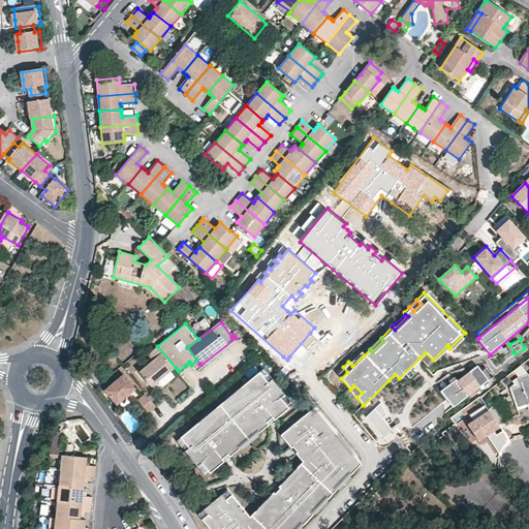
[(176,368),(157,346),(149,353),(154,360),(139,371),(153,386),(160,381),(176,368)]
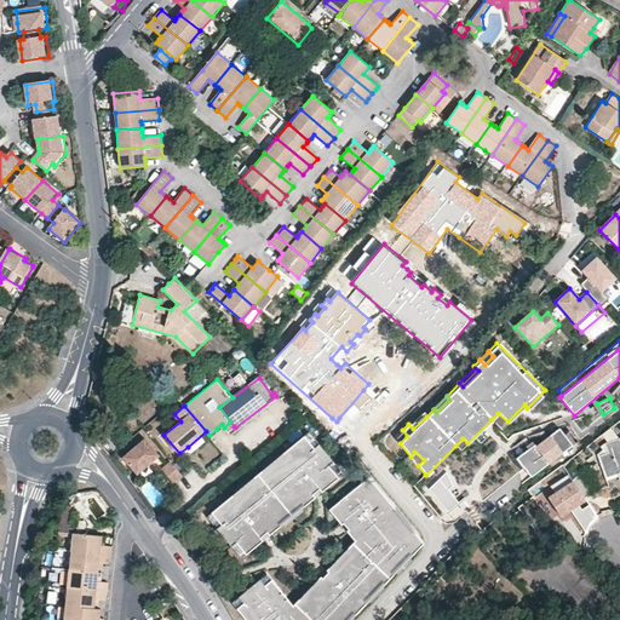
[(413,429),(426,417),(422,411),(408,424),(413,429)]
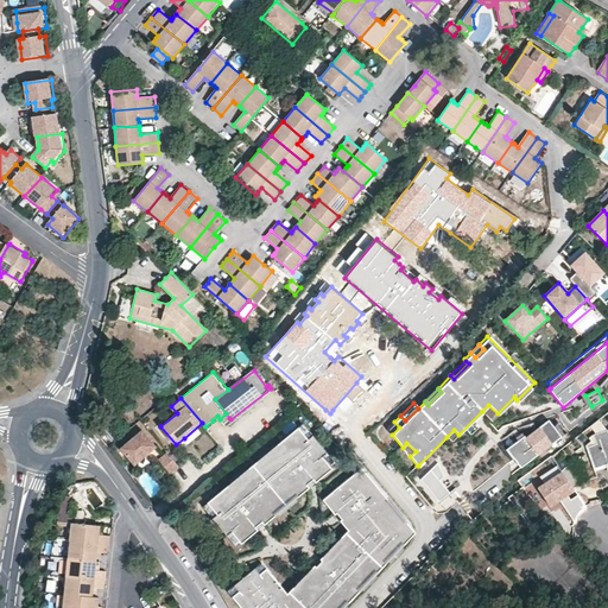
[(488,405),(482,411),(491,420),(498,413),(488,405)]
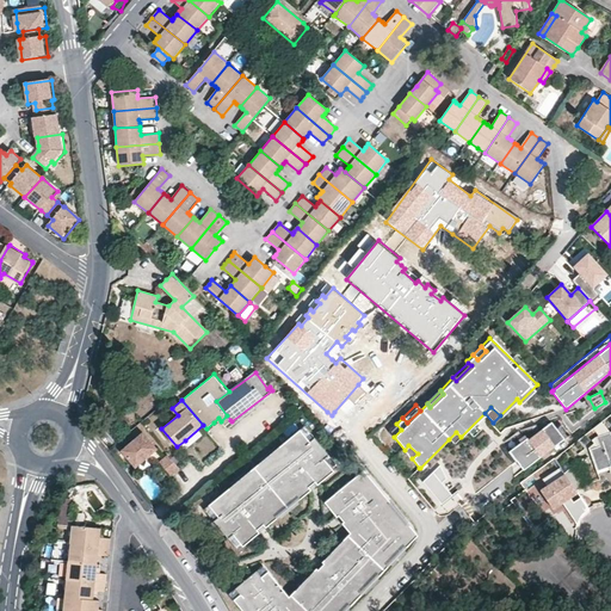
[(227,415),(221,421),(226,426),(230,420),(227,415)]
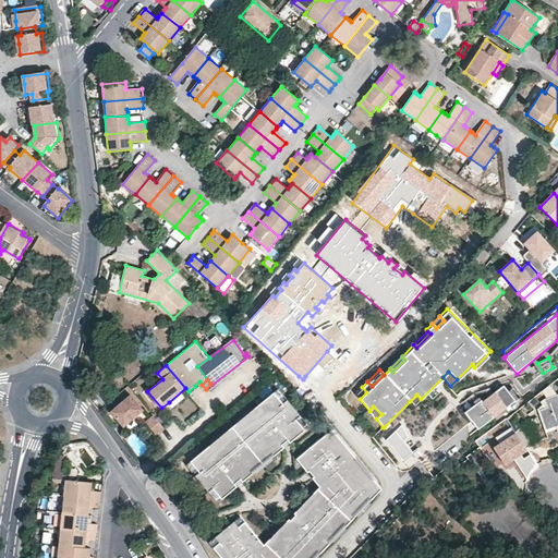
[(478,428),(514,400),(502,385),(482,400),(481,399),(465,412),(475,424),(478,428)]
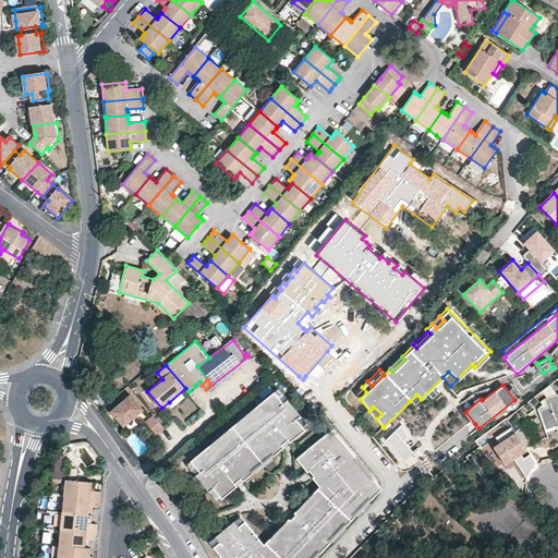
[(281,404),(288,399),(277,386),(270,391),(281,404)]
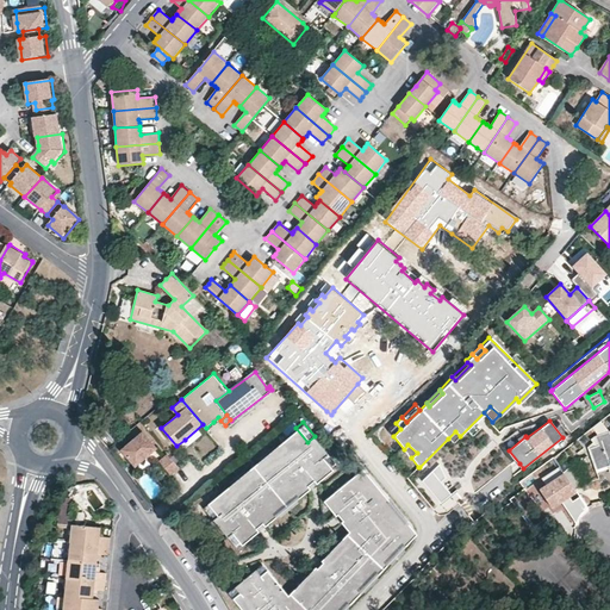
[(393,436),(400,429),(396,423),(388,430),(393,436)]
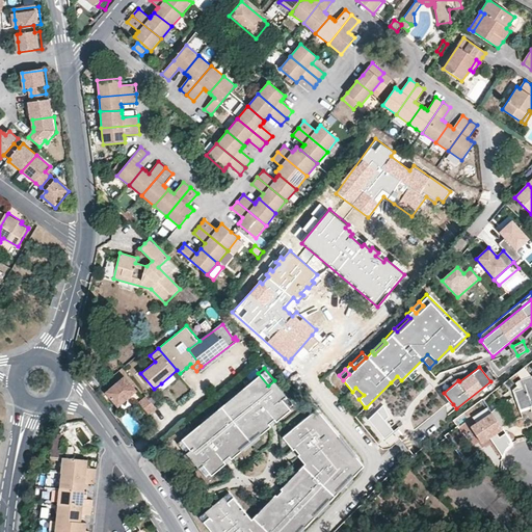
[(484,373),(490,381),(495,378),(488,370),(484,373)]
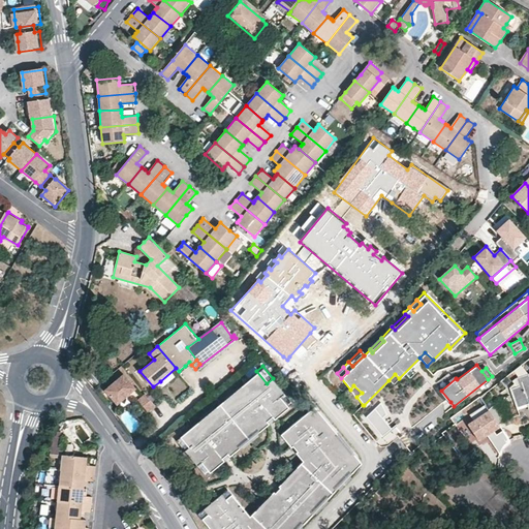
[(102,380),(93,370),(88,374),(97,384),(102,380)]
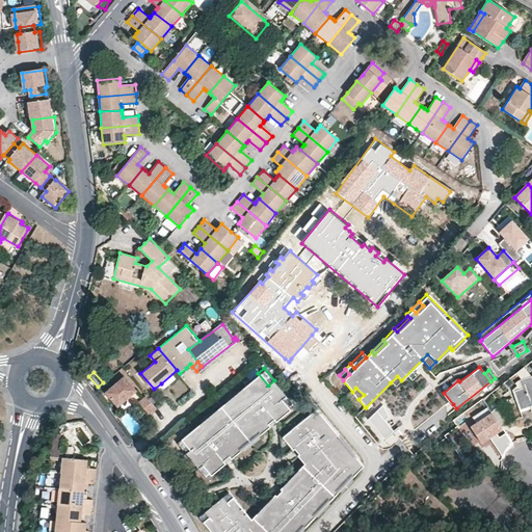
[(258,373),(181,441),(191,453),(186,458),(197,472),(204,467),(214,478),(229,466),(227,463),(232,459),(234,461),(271,428),(269,426),(274,422),(276,423),(291,410),(281,399),(286,394),(274,380),(268,386),(258,373)]
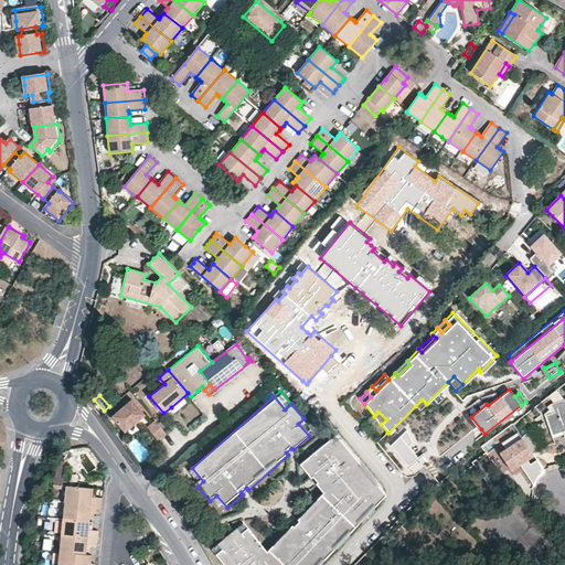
[(147,415),(134,398),(112,416),(126,433),(136,425),(147,415)]
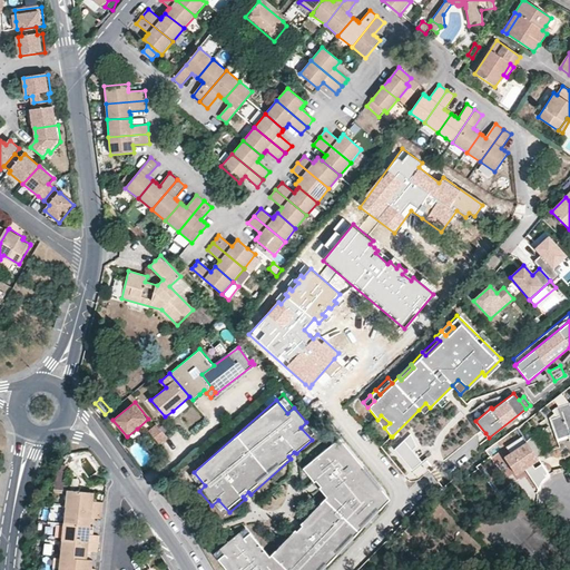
[(559,415),(552,419),(553,424),(556,429),(559,439),(563,436),(569,435),(568,430),(569,429),(569,402),(564,404),(559,415)]
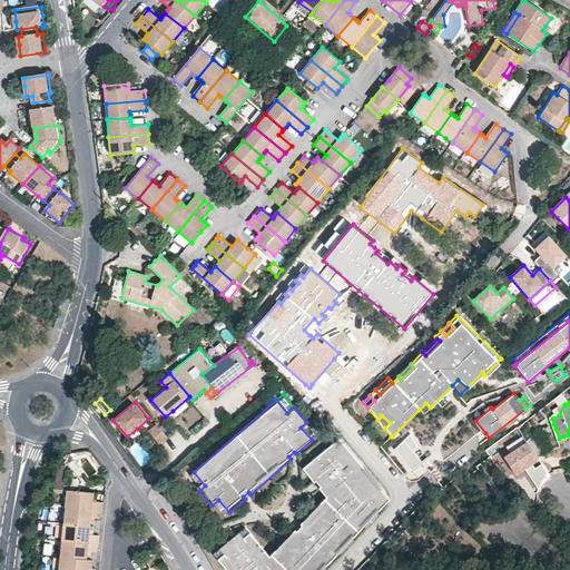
[(419,410),(423,414),(430,408),(425,403),(419,410)]
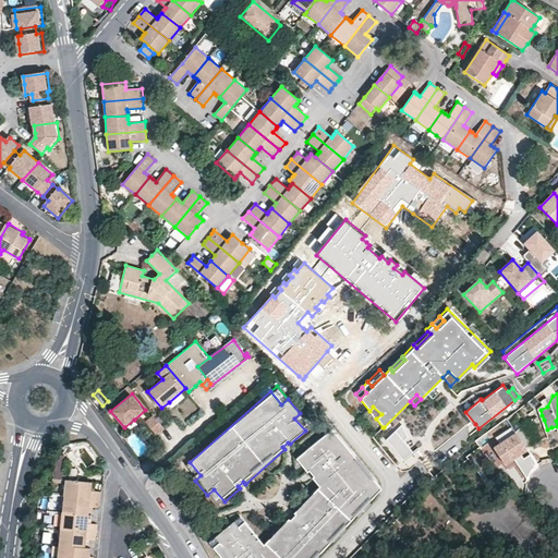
[(373,407),(370,411),(376,419),(381,414),(373,407)]
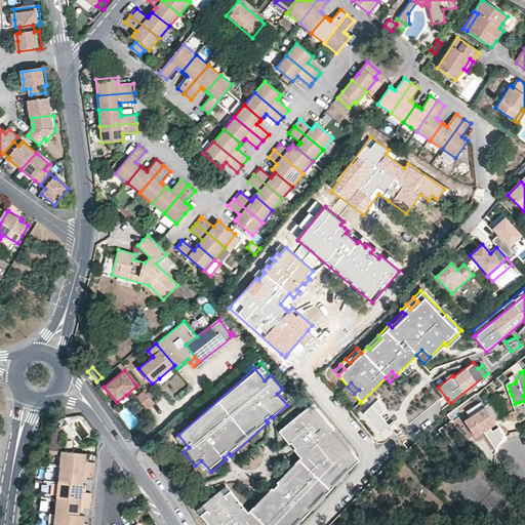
[(287,405),(293,400),(282,389),(277,394),(287,405)]
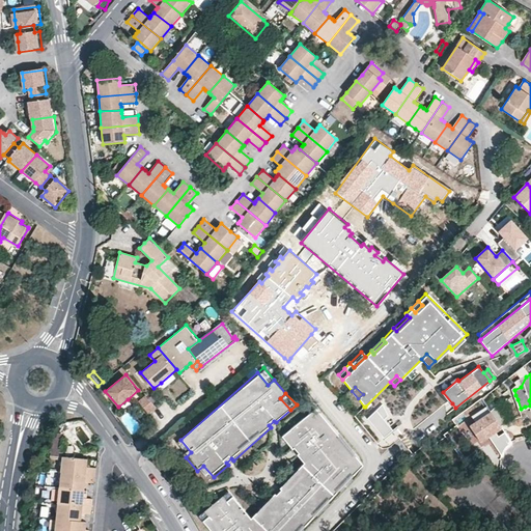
[(157,408),(145,394),(138,400),(149,414),(157,408)]
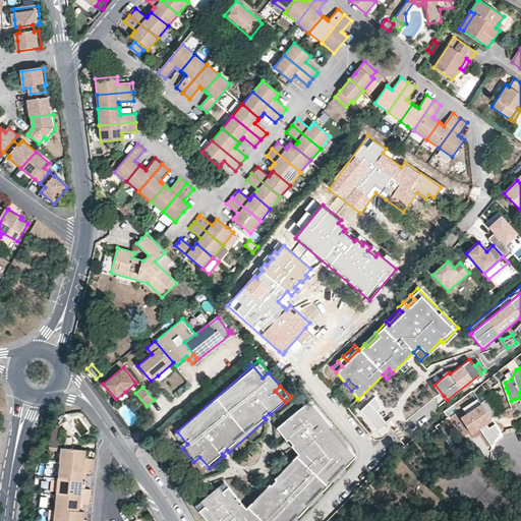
[(488,396),(479,403),(489,418),(498,413),(497,411),(504,409),(499,395),(508,392),(506,388),(497,391),(498,394),(488,397),(488,396)]
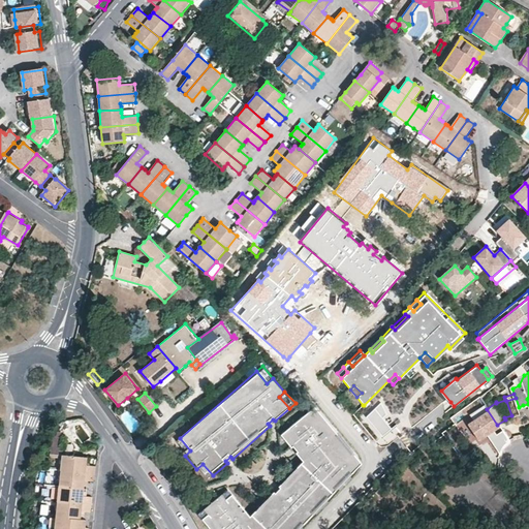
[(519,407),(516,398),(506,401),(511,415),(520,412),(519,407)]
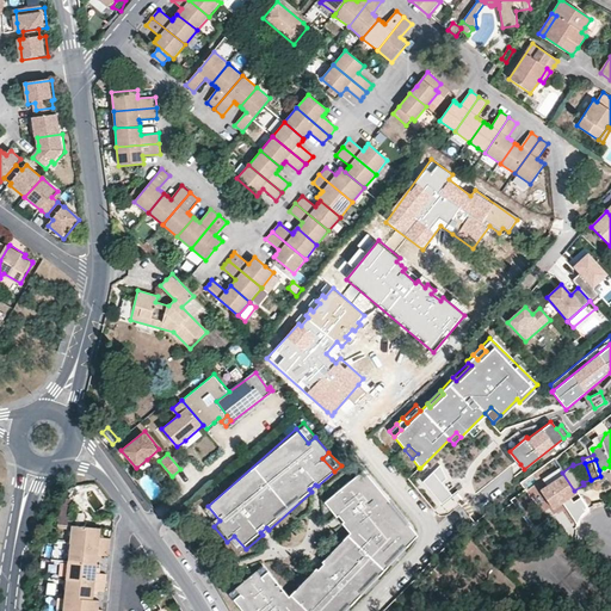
[(562,473),(559,468),(541,480),(545,486),(539,491),(551,508),(563,500),(575,493),(574,491),(562,473)]
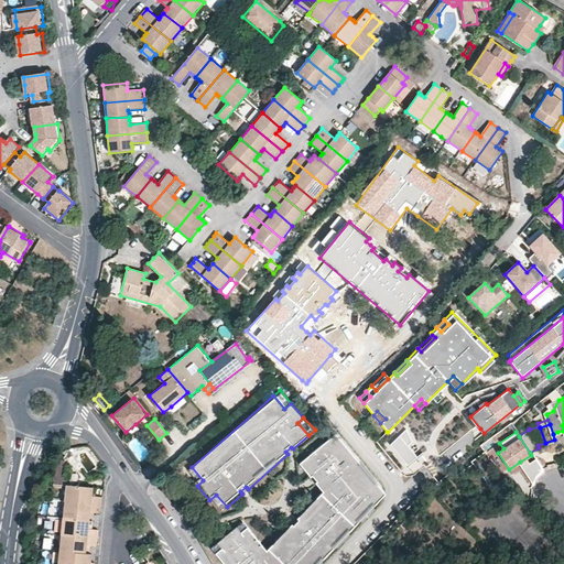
[(317,563),(387,495),(335,433),(299,464),(311,477),(313,476),(317,481),(315,483),(322,491),(295,518),(297,520),(292,525),(291,523),(264,550),(246,527),(238,533),(234,528),(215,542),(220,548),(214,554),(221,563),(317,563)]
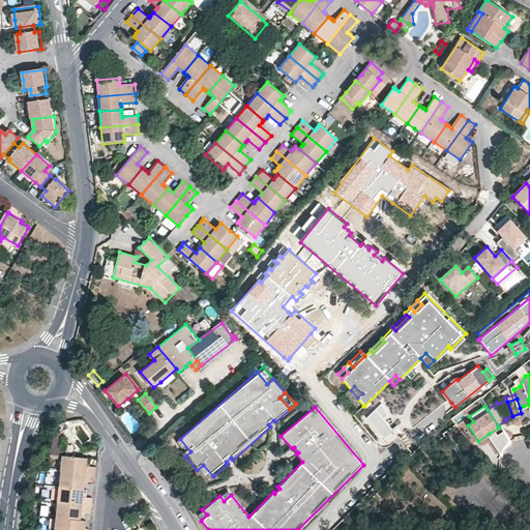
[(389,417),(383,407),(369,420),(386,439),(394,432),(385,420),(389,417)]
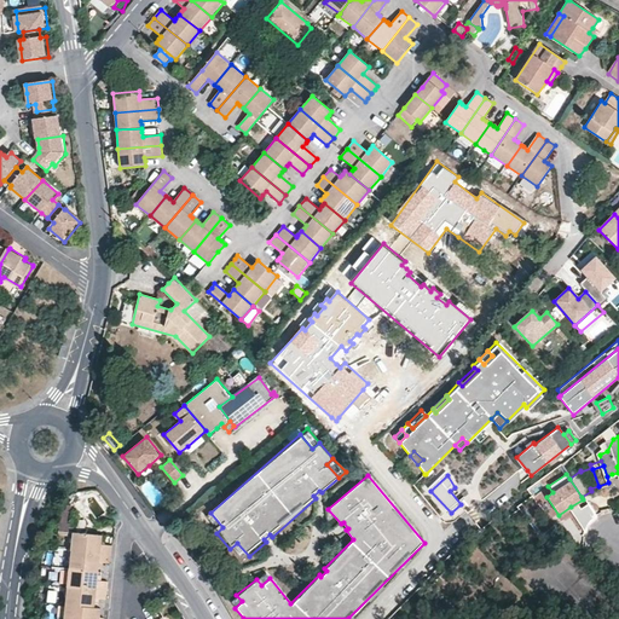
[(68,514),(62,513),(58,531),(67,532),(67,527),(64,527),(65,518),(68,518),(68,514)]
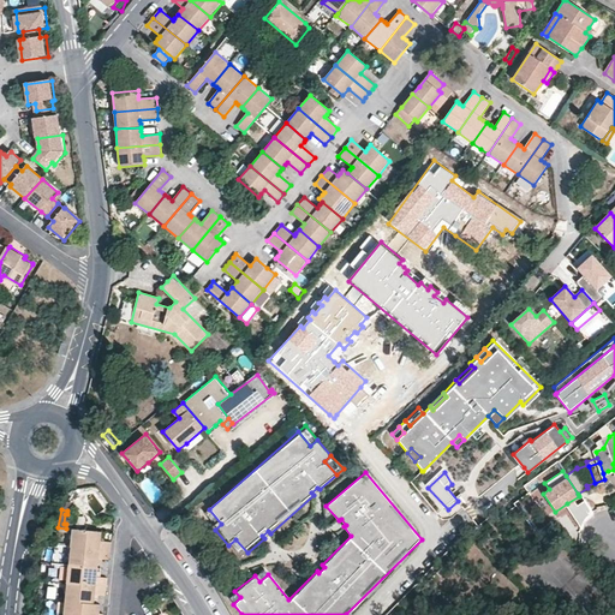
[(215,530),(221,524),(209,509),(202,515),(215,530)]
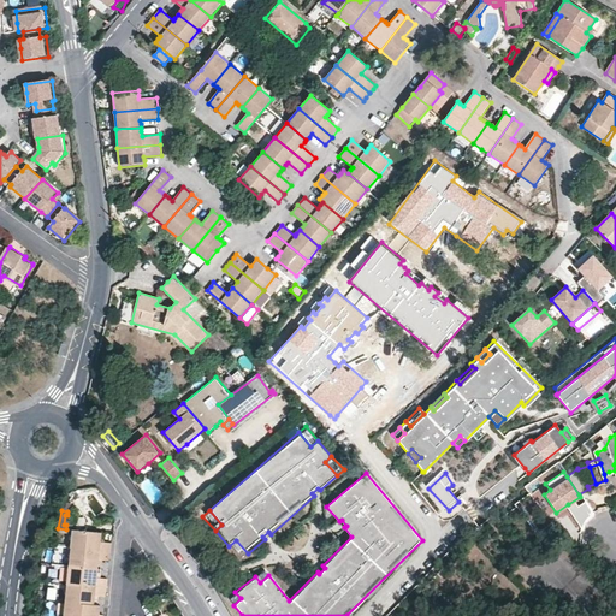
[(111,551),(111,543),(100,542),(101,537),(101,533),(72,529),(70,548),(111,551)]
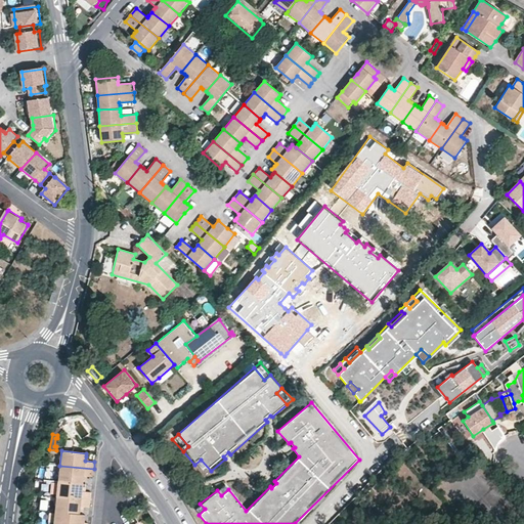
[(205,476),(211,471),(201,460),(194,465),(205,476)]
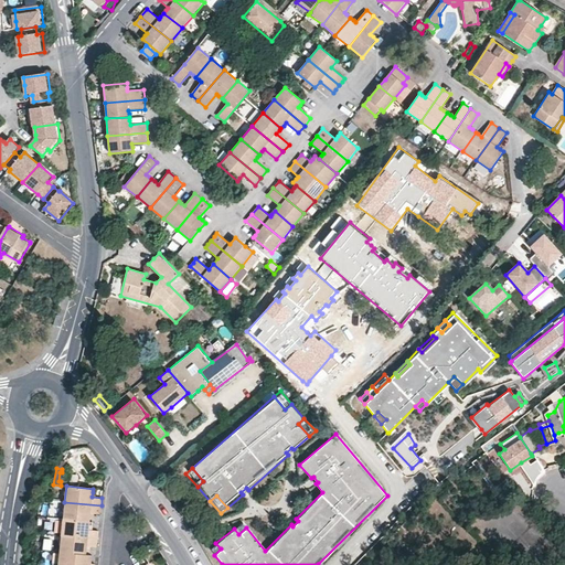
[(64,502),(63,520),(89,522),(91,516),(91,513),(100,514),(102,505),(64,502)]
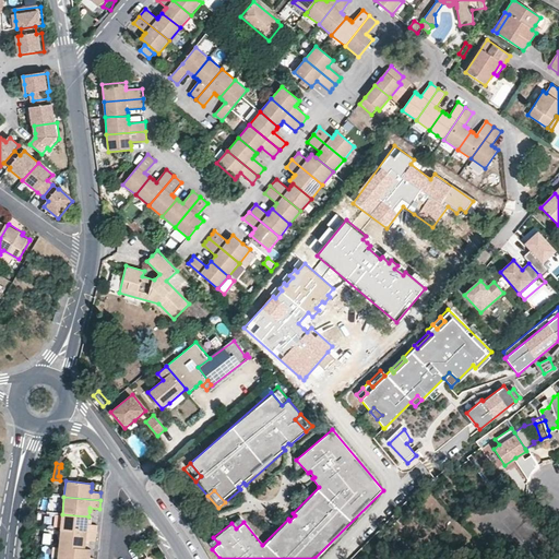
[(62,514),(60,530),(96,534),(97,525),(87,524),(88,520),(88,516),(62,514)]
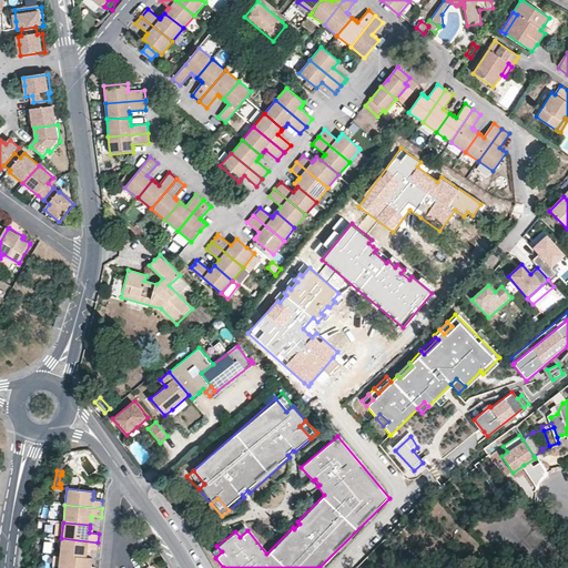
[(247,530),(242,525),(235,531),(240,537),(247,530)]
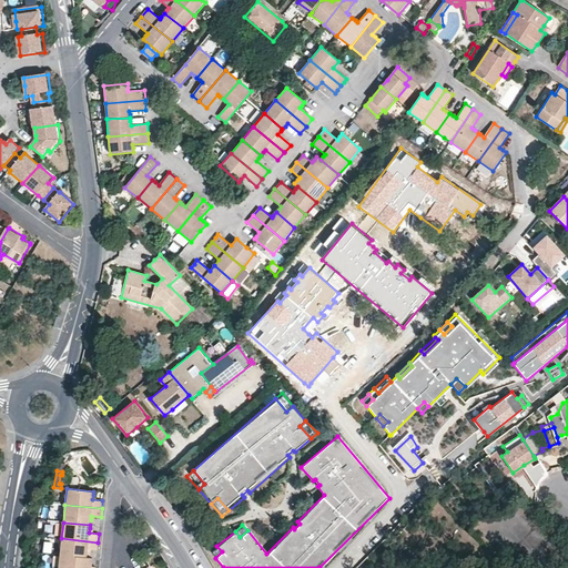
[(61,538),(59,555),(87,557),(87,553),(87,549),(98,550),(98,543),(61,538)]
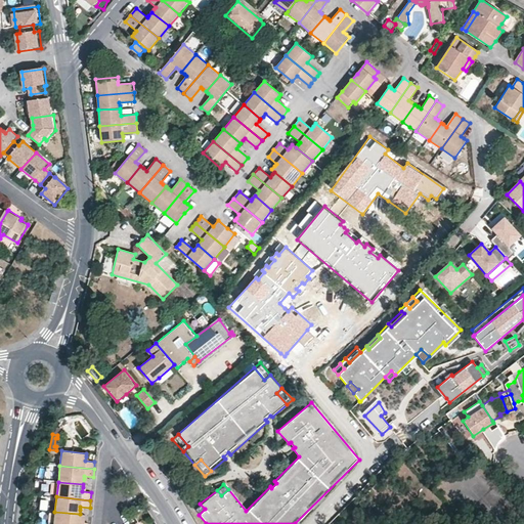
[(205,509),(200,504),(193,509),(199,515),(205,509)]
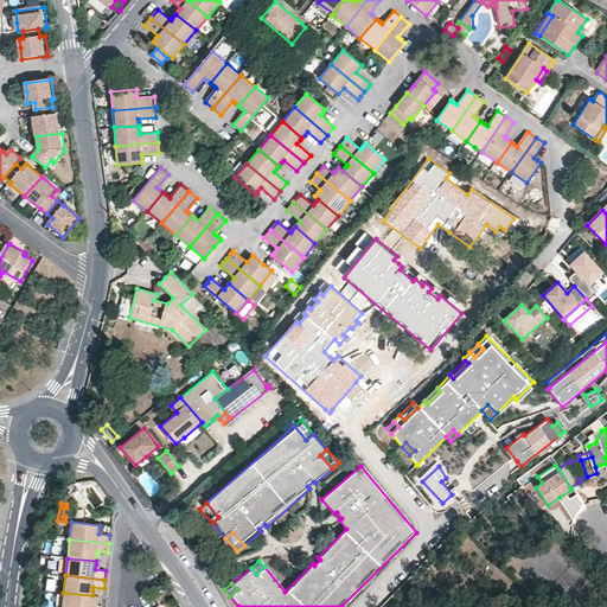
[(63,593),(62,606),(101,606),(102,606),(97,605),(98,600),(98,596),(93,595),(63,593)]
